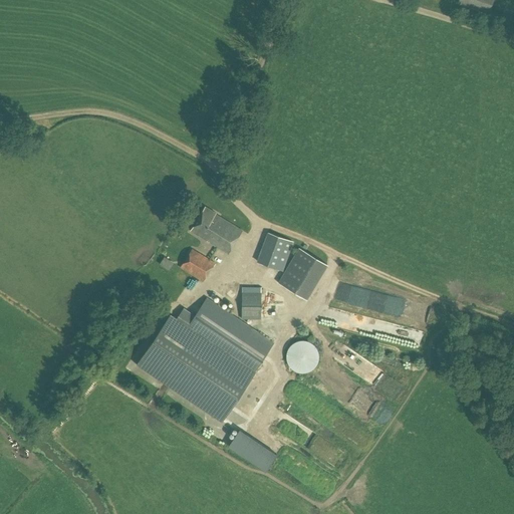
[(465,0),(462,8),(491,19),(498,0),(465,0)]
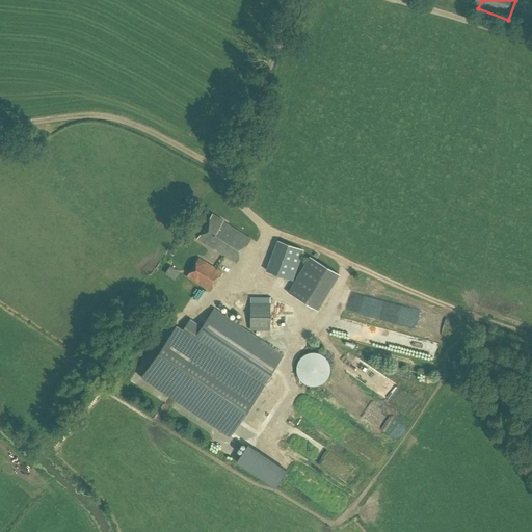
[(236,263),(250,239),(222,221),(223,220),(212,214),(197,239),(236,263)]
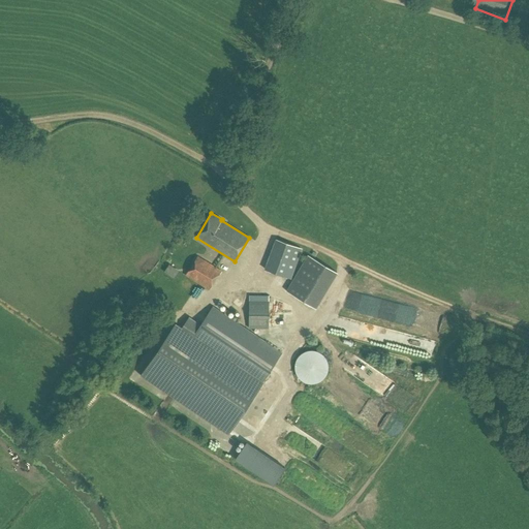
[(290,279),(301,249),(276,241),(265,270),(290,279)]
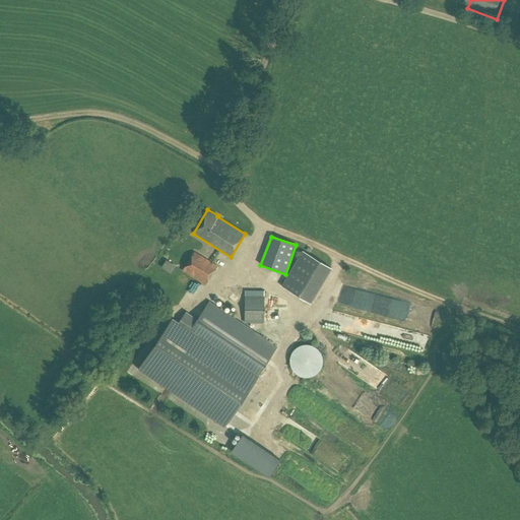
[(310,303),(331,268),(303,251),(281,286),(310,303)]
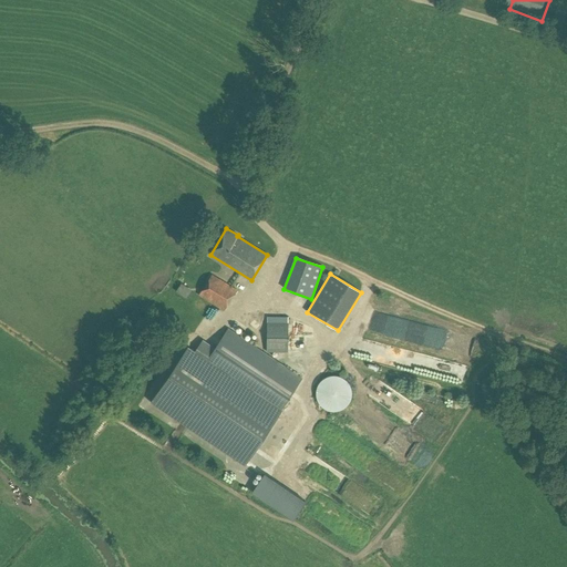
[(224,311),(236,290),(210,275),(197,296),(224,311)]
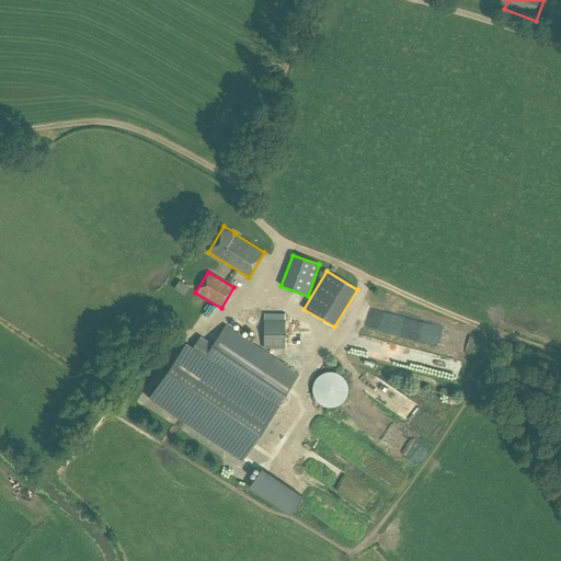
[(284,350),(285,319),(263,319),(263,348),(284,350)]
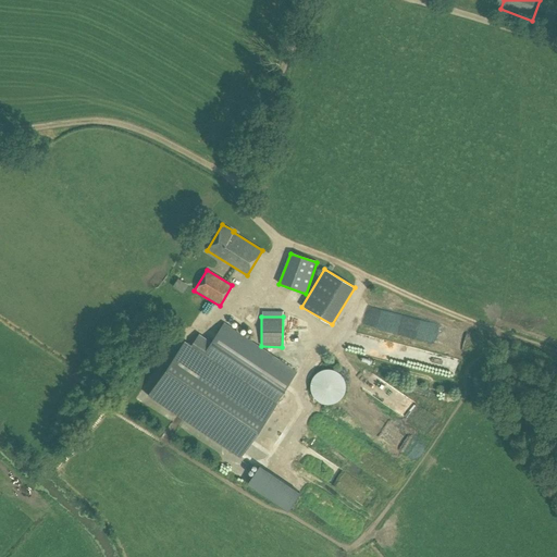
[(296,372),(223,323),(211,342),(198,334),(190,346),(184,341),(147,396),(239,458),(276,403),(296,372)]
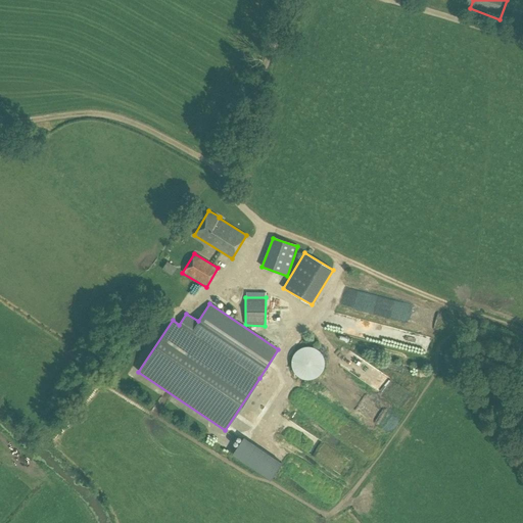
[(307,380),(311,380),(313,379),(316,378),(318,376),(320,375),(321,373),(323,371),(324,368),(324,366),(324,363),(324,361),(323,358),(323,355),(321,353),(320,351),(318,349),(315,348),(313,347),(311,347),(307,346),(305,347),(302,347),(300,348),(298,349),(296,351),(294,353),(293,355),(292,359),(291,361),(291,364),(291,366),(292,368),(293,371),(294,373),(296,375),(297,376),(300,378),(302,379),(305,380),(307,380)]
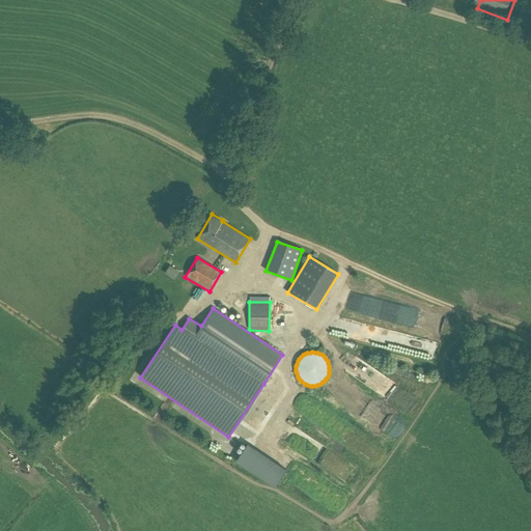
[(242,452),(235,462),(274,487),(286,470),(253,447),(248,456),(242,452)]
